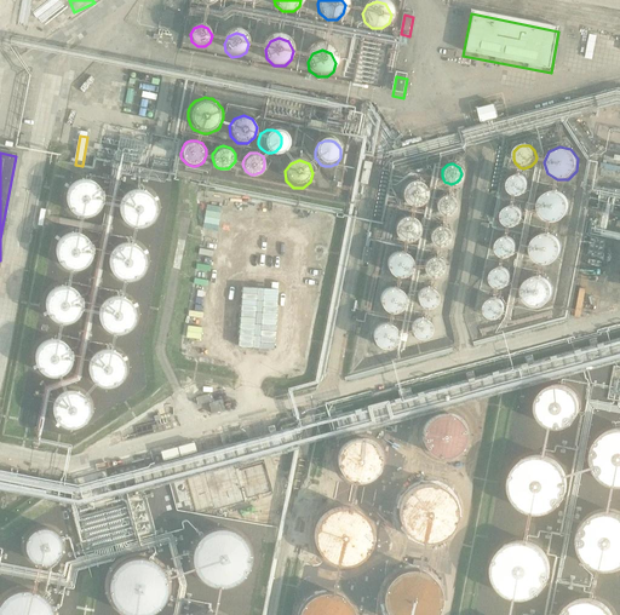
[(360,188),(367,190),(372,167),(363,166),(360,188)]
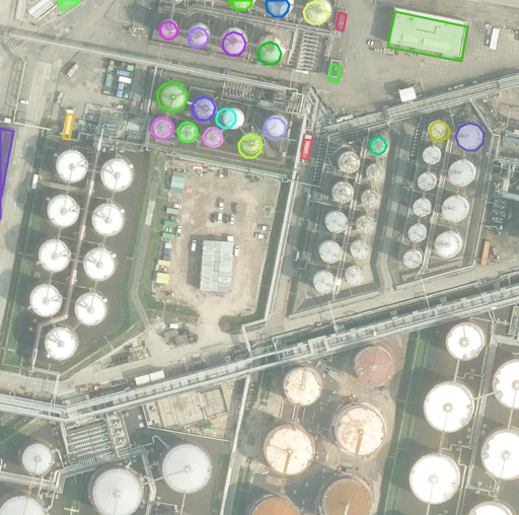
[(442,158),(443,155),(442,152),(441,150),(439,148),(436,147),(434,146),(431,146),(428,148),(426,149),(425,152),(424,155),(424,157),(425,160),(427,162),(429,164),(432,165),(434,165),(437,164),(440,163),(441,160),(442,158)]
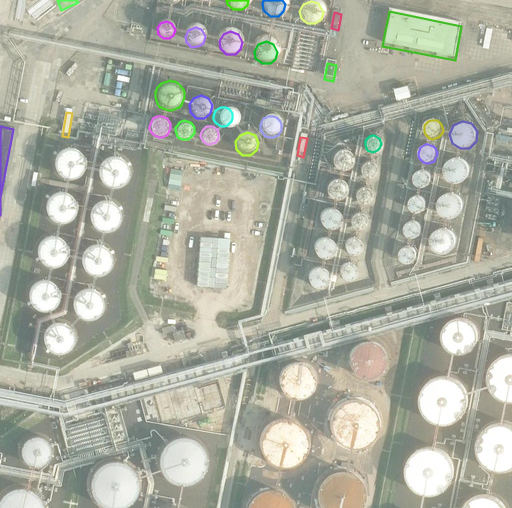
[(354,161),(354,159),(354,156),(353,154),(352,152),(350,150),(348,148),(346,147),(343,147),(341,147),(338,148),(336,149),(334,151),(332,153),(331,155),(331,158),(331,160),(331,163),(332,165),(334,167),(336,169),(338,170),(341,171),(343,171),(346,170),(348,169),(350,168),(352,166),(353,164),(354,161)]
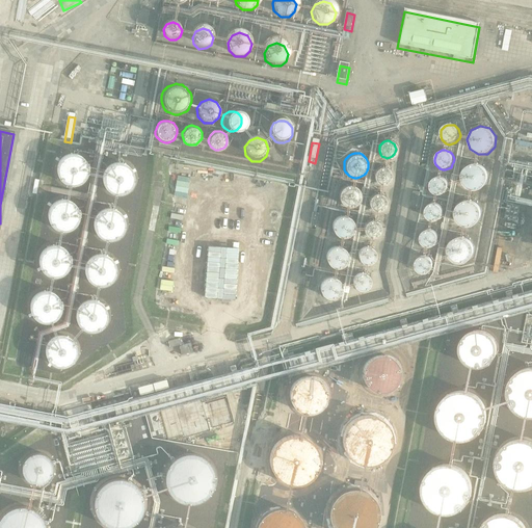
[(61,159),(55,169),(58,182),(69,189),(79,188),(86,184),(90,172),(85,160),(73,155),(61,159)]
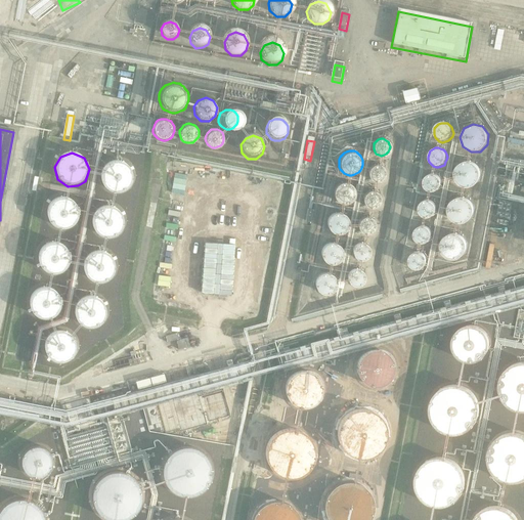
[(104,163),(98,174),(100,186),(112,193),(122,192),(129,187),(133,176),(128,164),(116,159),(104,163)]
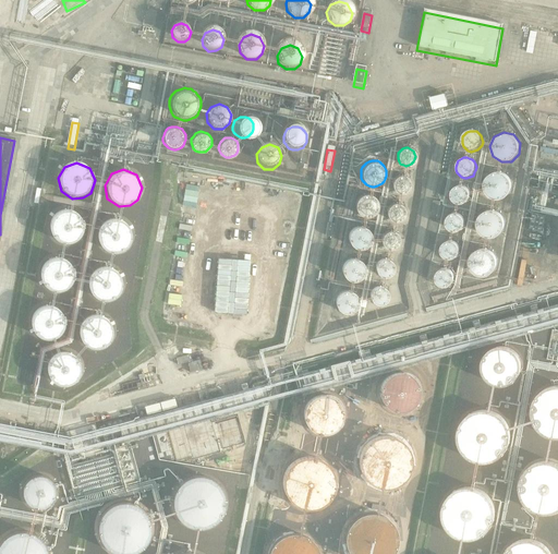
[(487,175),(483,184),(485,194),(494,201),(505,200),(511,192),(512,181),(507,173),(496,170),(487,175)]
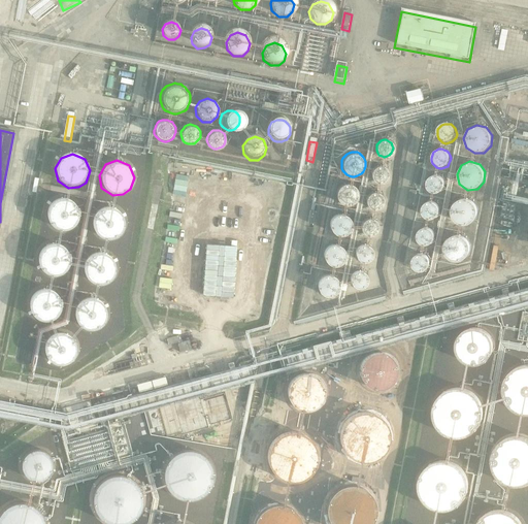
[(389,176),(389,173),(389,171),(387,168),(385,167),(382,166),(380,165),(376,166),(373,167),(371,169),(370,172),(370,174),(370,177),(371,181),(373,183),(375,184),(378,185),(382,185),(385,184),(387,182),(388,179),(389,176)]
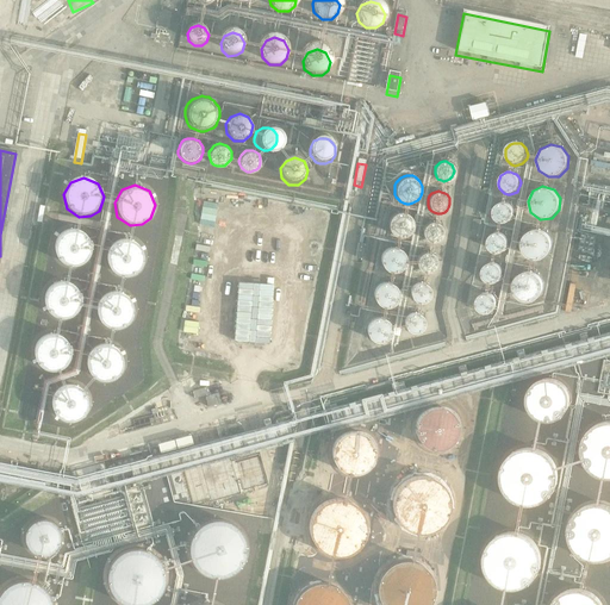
[(515,213),(515,212),(515,209),(512,205),(509,203),(504,201),(500,201),(497,203),(496,204),(493,207),(492,210),(492,212),(492,217),(495,220),(498,223),(503,224),(506,224),(509,223),(511,222),(514,218),(515,216),(515,213)]
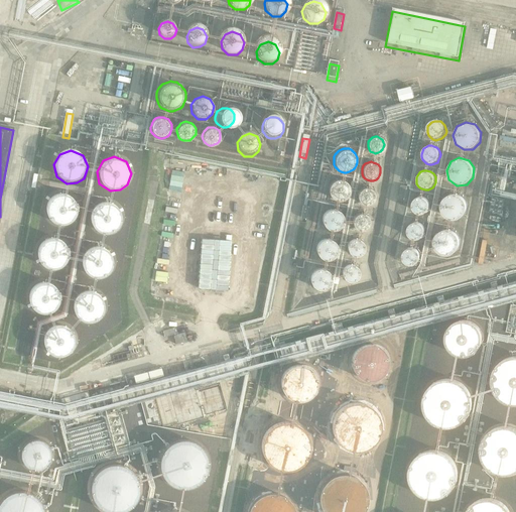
[(330,182),(327,189),(328,197),(334,203),(342,202),(348,198),(350,190),(346,182),(338,179),(330,182)]
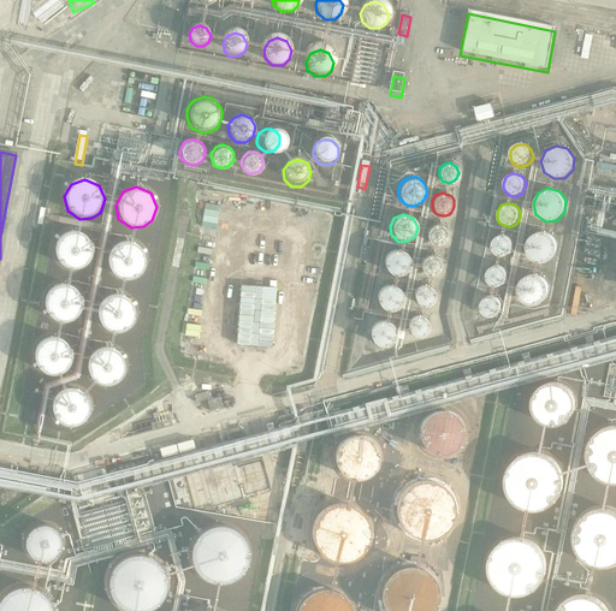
[(446,235),(445,230),(443,226),(440,224),(436,223),(432,224),(430,224),(427,225),(425,230),(424,232),(424,235),(424,238),(426,242),(430,244),(433,245),(438,245),(440,244),(443,243),(445,239),(446,235)]
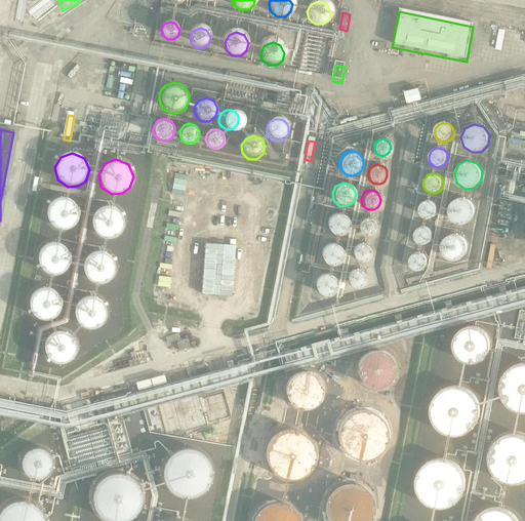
[(51,200),(46,210),(48,224),(58,231),(70,230),(76,225),(81,213),(75,201),(64,196),(51,200)]
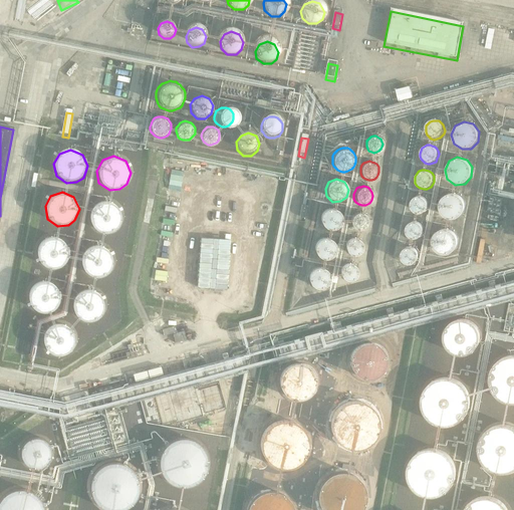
[(442,198),(438,207),(440,216),(448,221),(458,220),(465,214),(465,204),(460,196),(451,194),(442,198)]
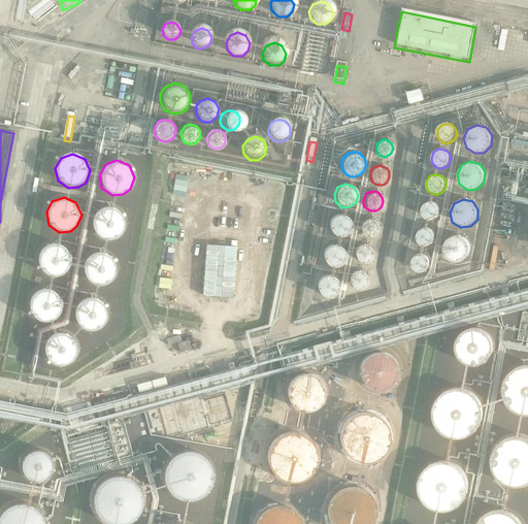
[(439,215),(440,211),(439,208),(438,205),(437,203),(434,201),(431,201),(428,201),(426,202),(423,204),(422,206),(421,209),(421,213),(422,216),(424,218),(426,219),(429,220),(432,220),(435,219),(437,217),(439,215)]
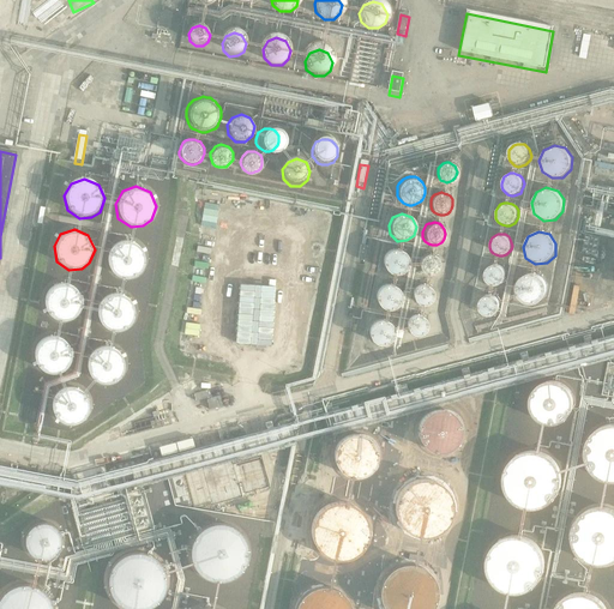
[(112,242),(104,254),(108,269),(120,277),(133,276),(140,271),(145,257),(139,243),(126,237),(112,242)]
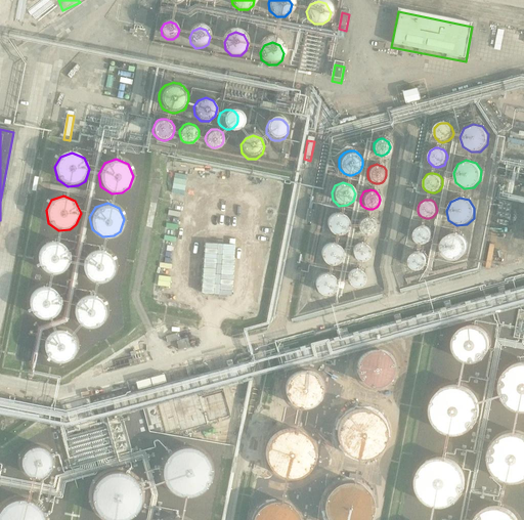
[(330,215),(325,222),(326,229),(334,235),(342,235),(348,230),(349,223),(345,215),(338,212),(330,215)]
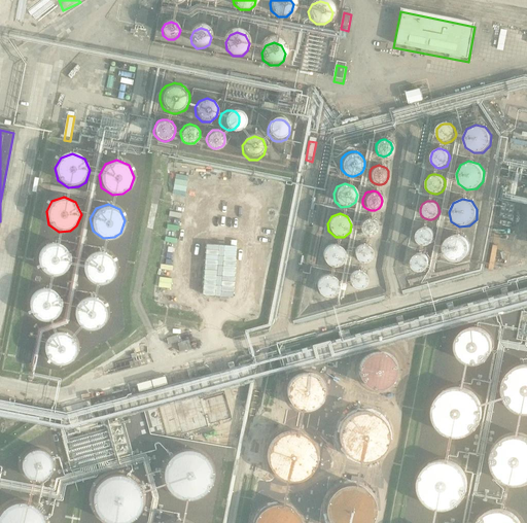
[(378,227),(377,222),(376,220),(375,219),(373,217),(371,217),(367,216),(364,217),(360,219),(359,222),(358,224),(358,227),(359,231),(361,233),(364,235),(367,236),(372,235),(375,233),(377,230),(378,227)]
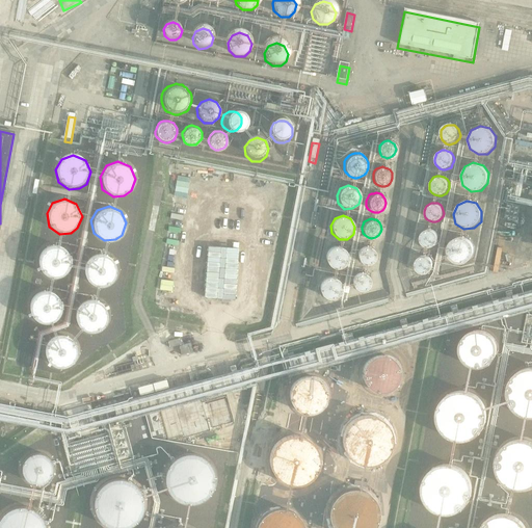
[(440,241),(440,238),(439,236),(437,233),(435,231),(432,230),(430,230),(427,230),(424,231),(422,233),(421,236),(420,239),(421,241),(422,244),(423,246),(426,248),(428,248),(431,248),(434,247),(436,246),(439,244),(440,241)]
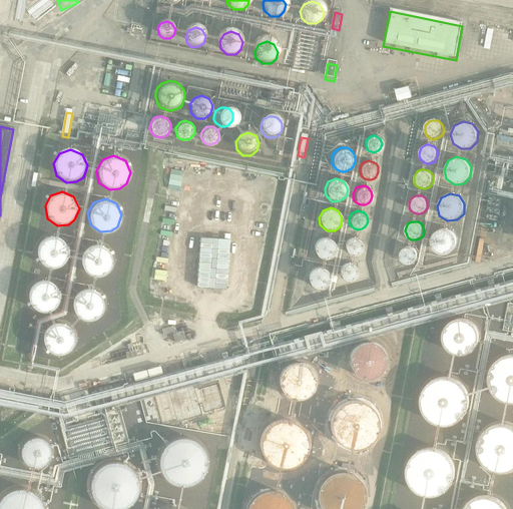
[(435,230),(431,239),(434,248),(442,255),(451,253),(458,246),(459,237),(453,229),(444,226),(435,230)]
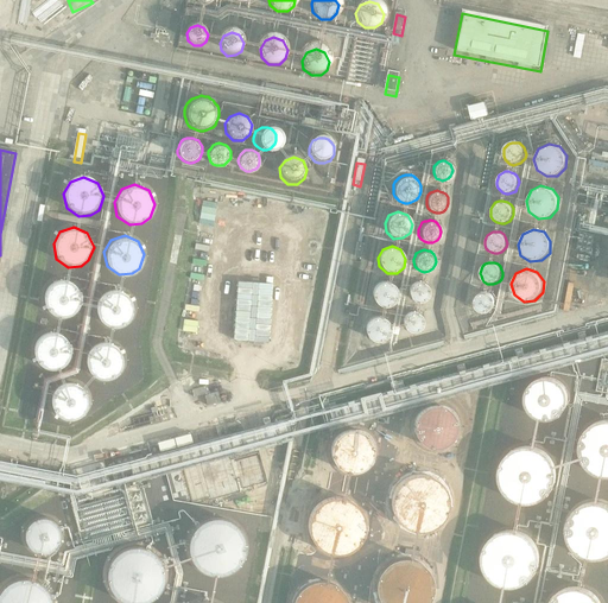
[(49,284),(43,296),(45,310),(57,318),(70,317),(77,312),(82,299),(76,285),(63,279),(49,284)]
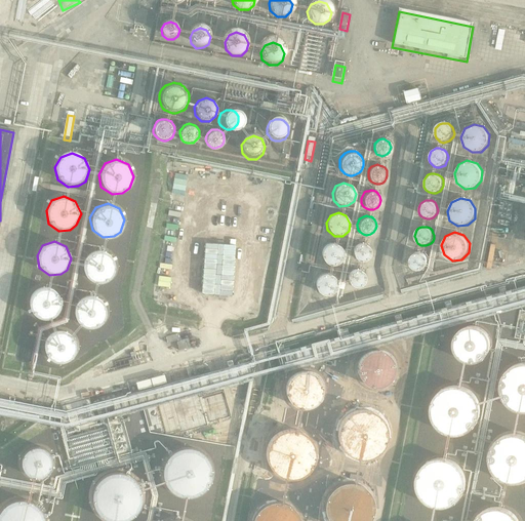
[(324,245),(320,251),(321,259),(328,265),(336,265),(341,261),(344,253),(339,244),(332,242),(324,245)]
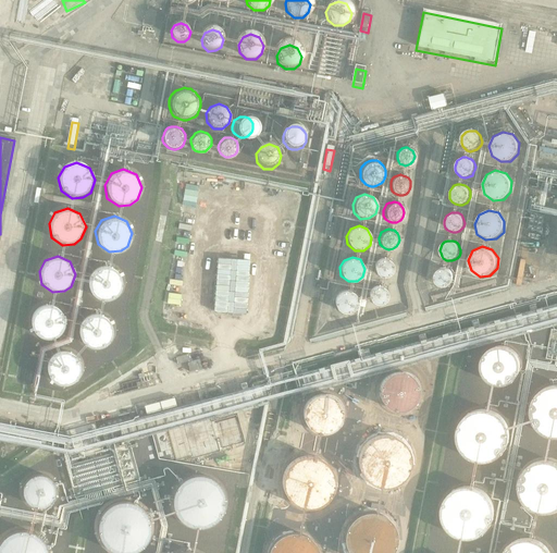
[(395,269),(394,265),(394,263),(392,261),(390,260),(387,259),(384,258),(380,259),(378,261),(375,266),(374,269),(374,271),(375,273),(378,277),(381,279),(384,279),(388,279),(391,278),(392,277),(394,273),(395,269)]
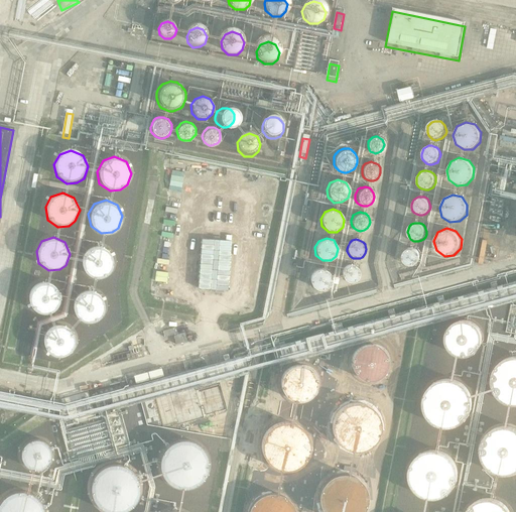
[(87,250),(81,260),(84,272),(94,279),(104,278),(111,274),(115,262),(110,250),(98,246),(87,250)]
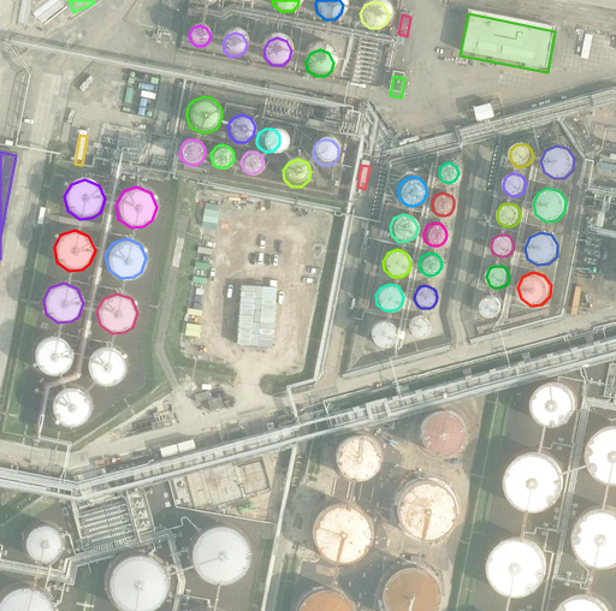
[(502,310),(503,308),(503,304),(502,302),(499,298),(497,297),(495,296),(491,296),(487,296),(485,298),(483,300),(481,303),(480,306),(481,309),(481,313),(484,315),(486,316),(490,318),(492,318),(496,318),(498,316),(501,314),(502,310)]
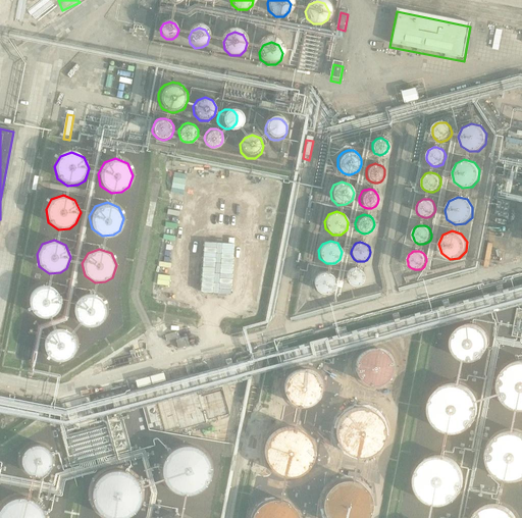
[(364,277),(364,273),(362,271),(361,270),(359,269),(358,268),(356,267),(354,267),(351,268),(349,269),(348,271),(346,273),(345,277),(345,279),(346,281),(348,285),(351,287),(354,288),(358,287),(362,285),(364,281),(364,277)]
